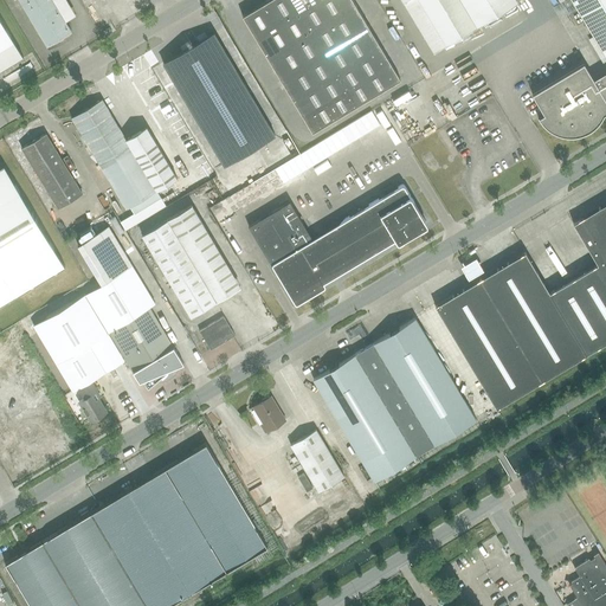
[(19,0),(49,49),(59,43),(58,39),(71,31),(52,0),(19,0)]
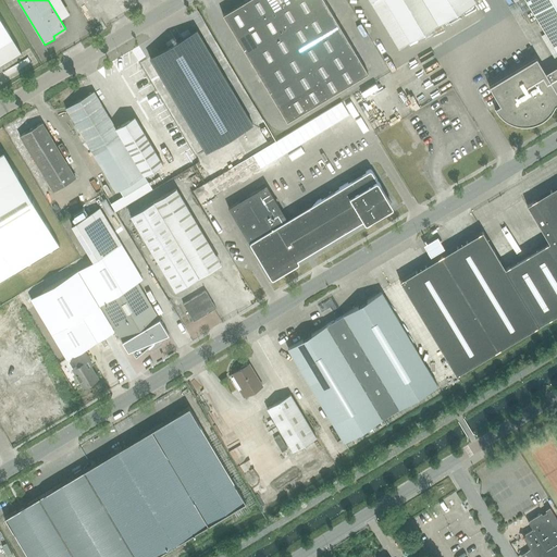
[(324,0),(246,0),(223,14),(287,122),(369,73),(324,0)]
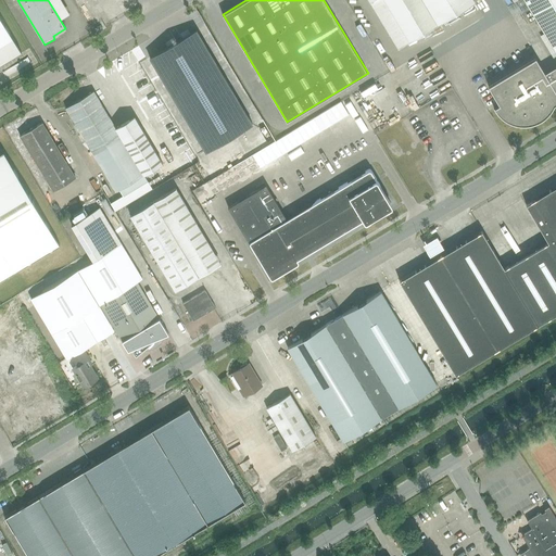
[(472,0),(369,0),(399,48),(475,2),(472,0)]
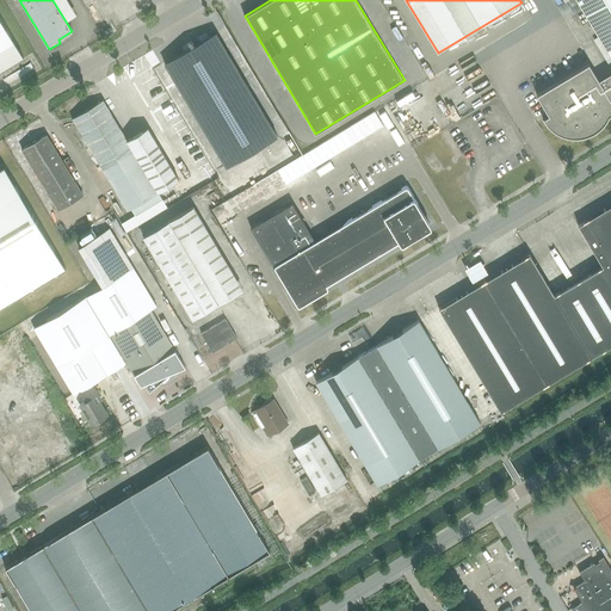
[(605,121),(609,115),(610,112),(610,0),(576,0),(582,10),(610,56),(610,69),(598,79),(587,62),(536,94),(548,115),(543,118),(547,123),(550,128),(555,131),(561,134),(567,136),(573,136),(580,136),(586,135),(592,133),(597,129),(602,125),(605,121)]
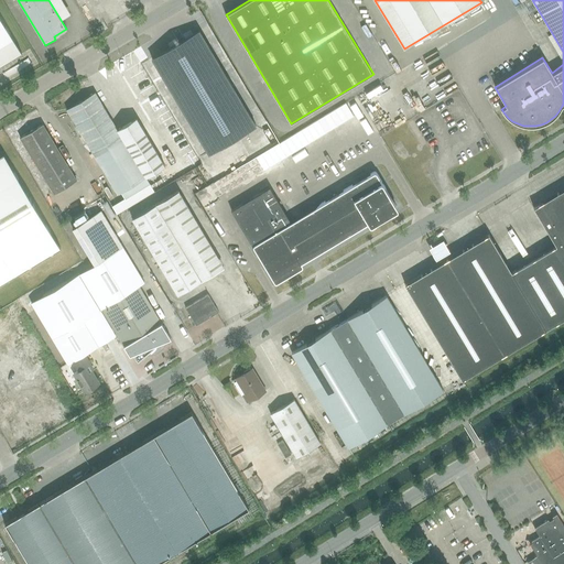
[(96,19),(91,11),(100,6),(97,1),(84,10),(91,22),(96,19)]
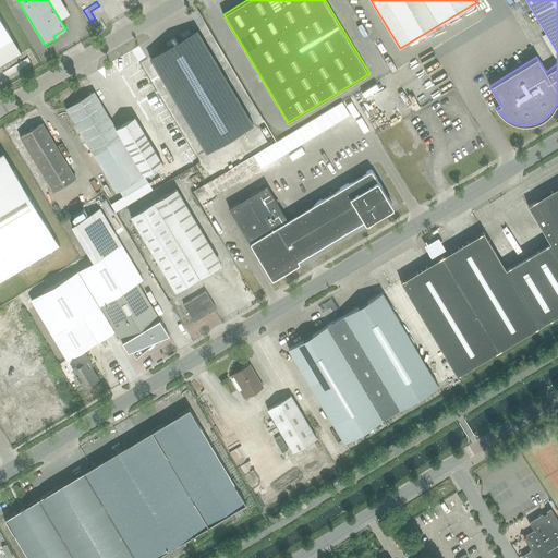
[(0,63),(21,51),(0,16),(0,63)]
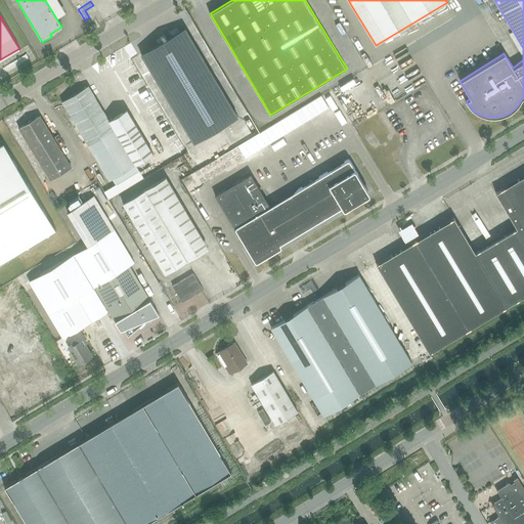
[(442,25),(444,29),(457,24),(456,18),(442,25)]
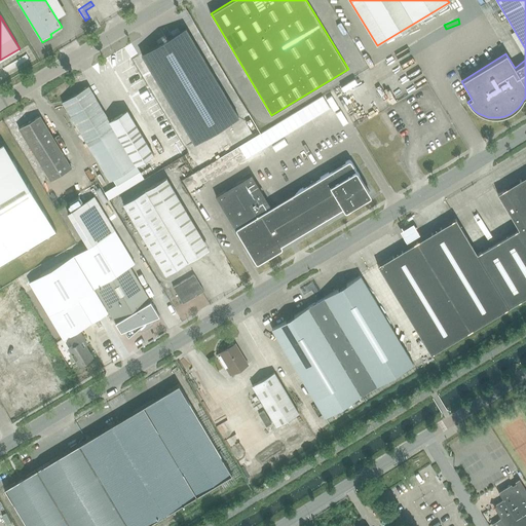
[(142,54),(194,143),(238,117),(186,28),(142,54)]
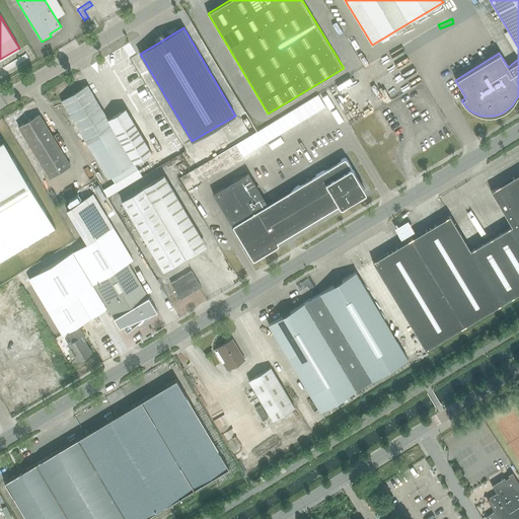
[(343,81),(347,89),(357,84),(353,75),(343,81)]
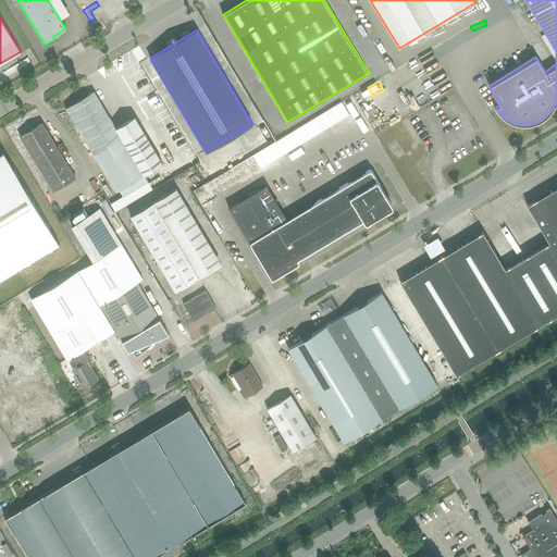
[(94,91),(65,108),(116,192),(163,163),(135,116),(116,128),(94,91)]
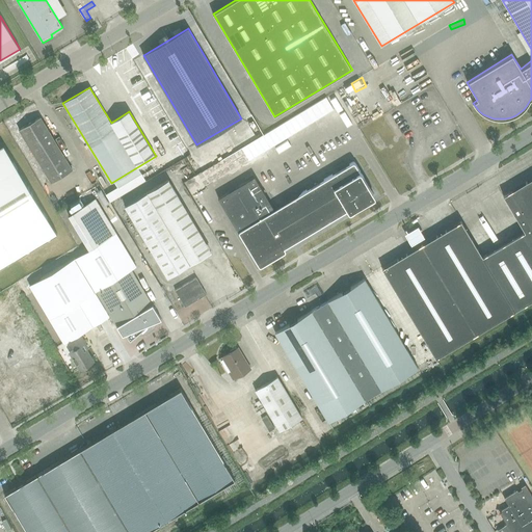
[(328,99),(327,99),(309,110),(313,117),(323,111),(333,126),(342,121),(341,120),(353,111),(350,106),(346,109),(337,94),(328,99)]
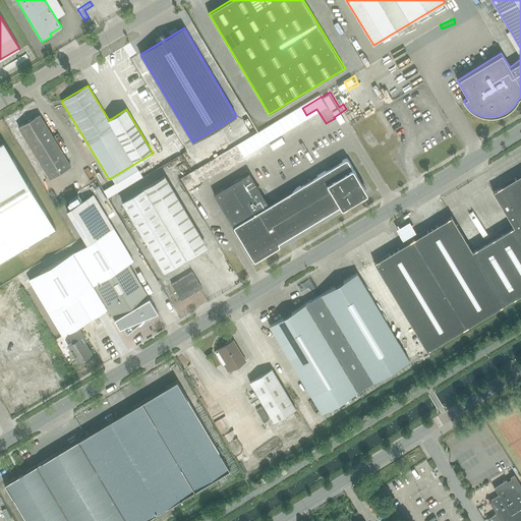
[(388,122),(393,118),(386,108),(377,113),(390,134),(394,132),(388,122)]
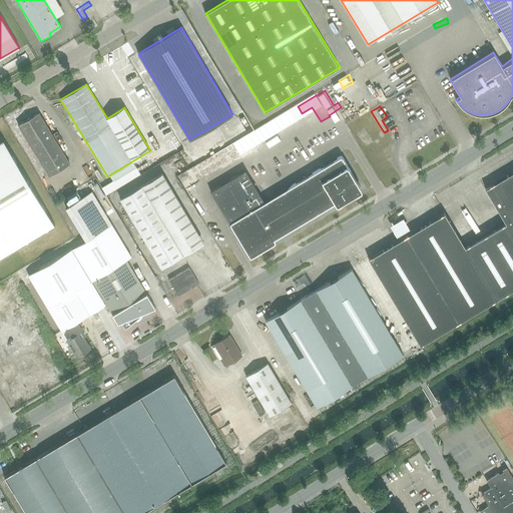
[(5,117),(10,125),(18,120),(13,112),(5,117)]
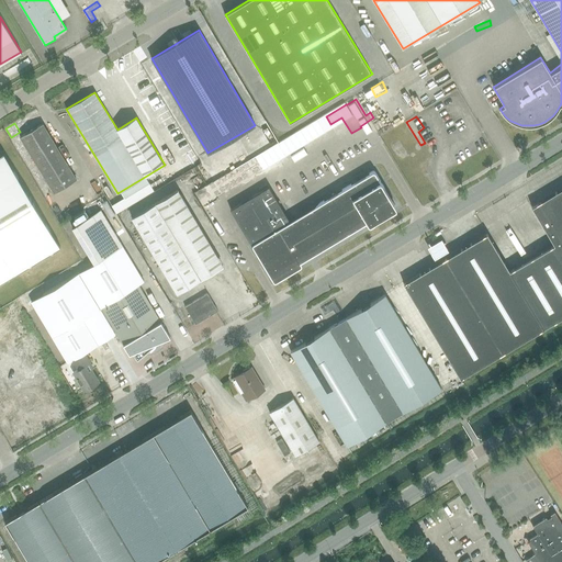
[(54,193),(77,180),(43,123),(20,137),(54,193)]
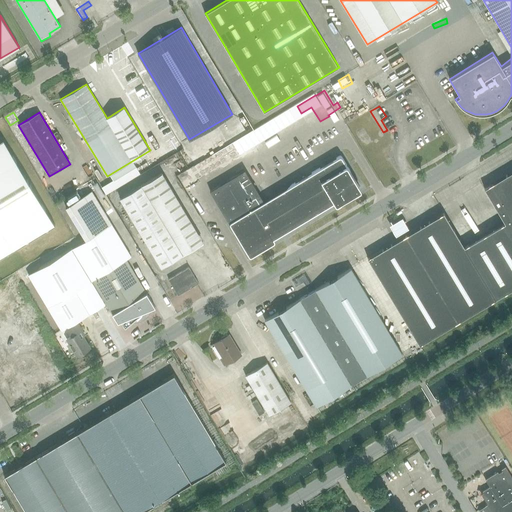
[(387,127),(393,139),(405,133),(400,121),(387,127)]
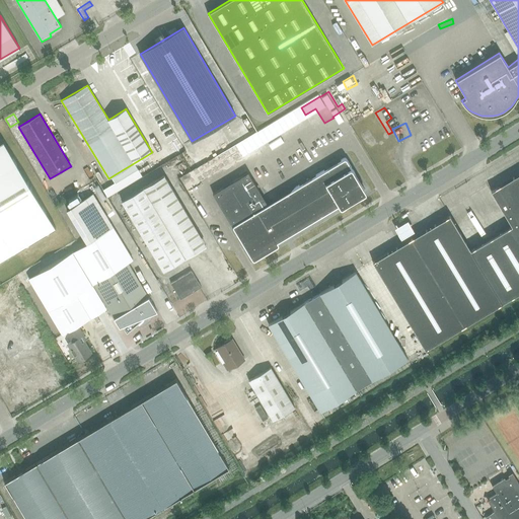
[(313,152),(316,149),(317,151),(321,148),(315,140),(308,145),(313,152)]
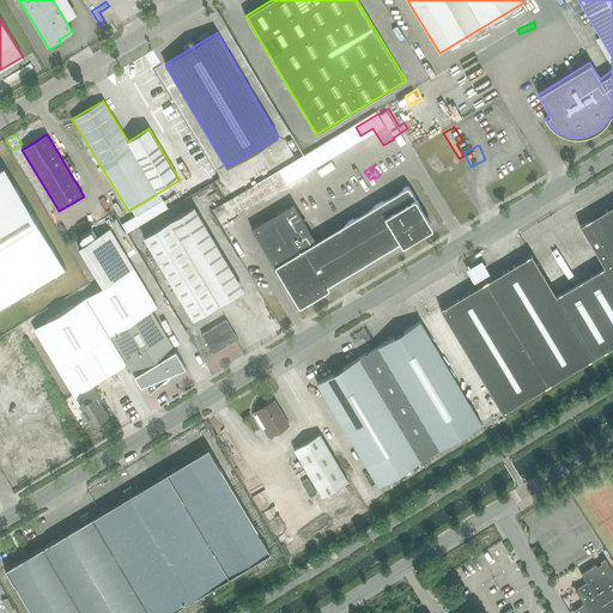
[(0,309),(66,269),(4,167),(0,169),(0,309)]
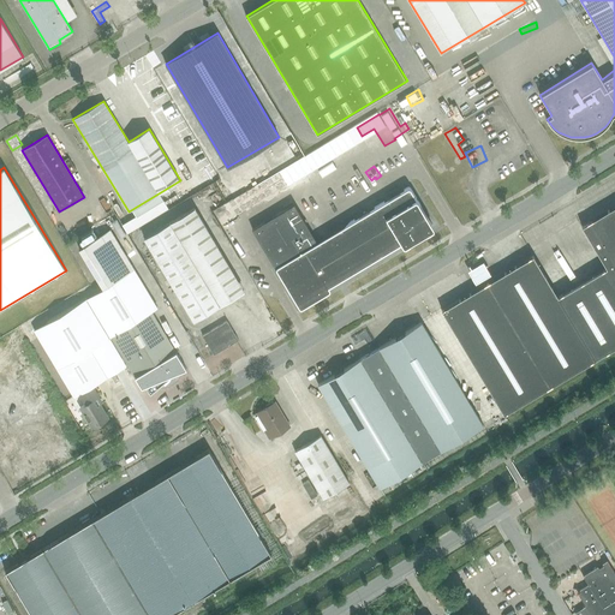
[(452,192),(464,185),(461,180),(448,187),(452,192)]
